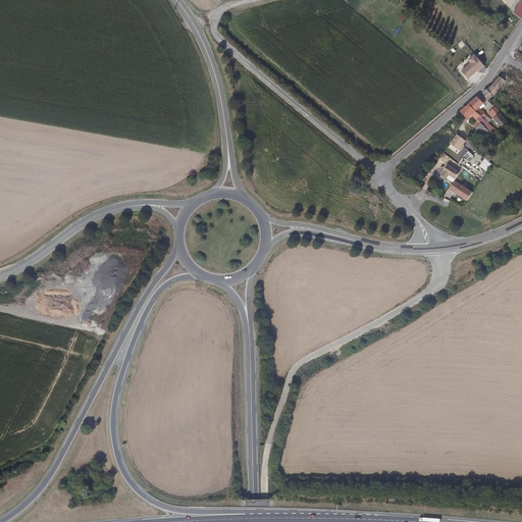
[(521,0),(519,0),(512,12),(520,18),(521,15),(521,0)]
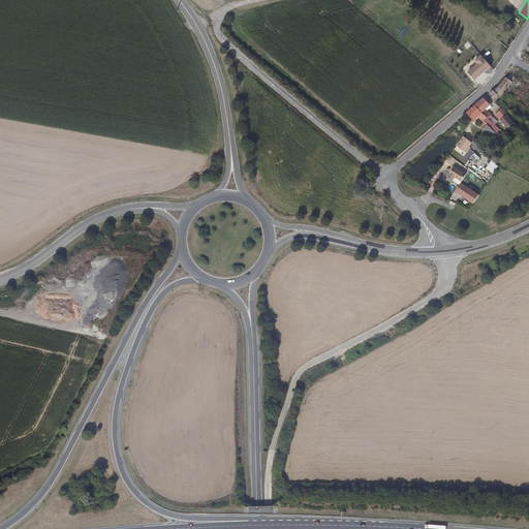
[(481,56),(474,61),(477,65),(467,72),(474,82),(492,68),(481,56)]
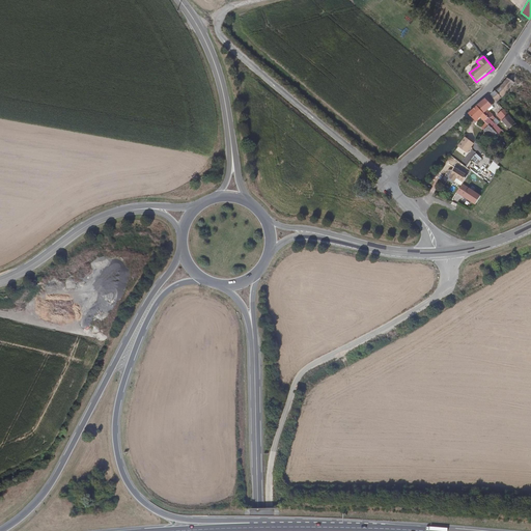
[(524,74),(516,66),(507,78),(515,85),(524,74)]
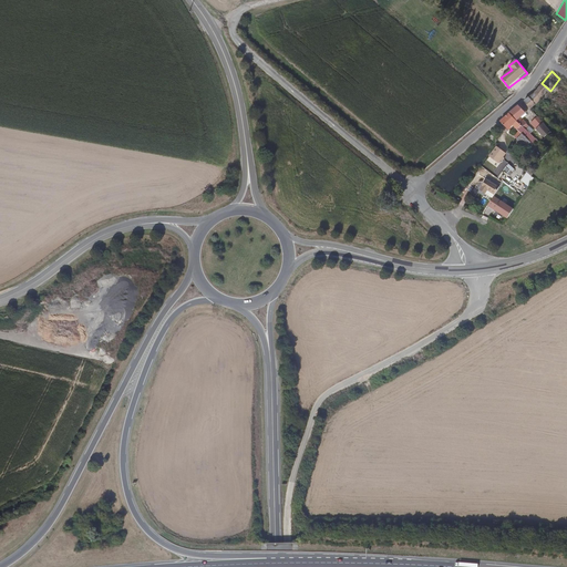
[(550,91),(542,83),(524,102),(531,110),(540,98),(547,103),(552,98),(547,93),(550,91)]
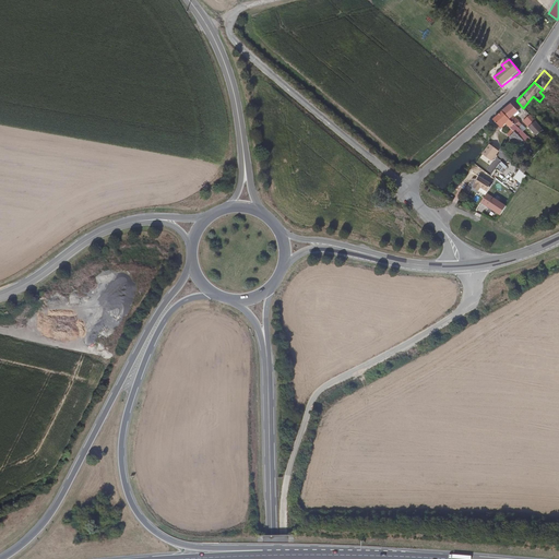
[(539,102),(550,111),(557,116),(558,114),(558,109),(544,96),(539,102)]
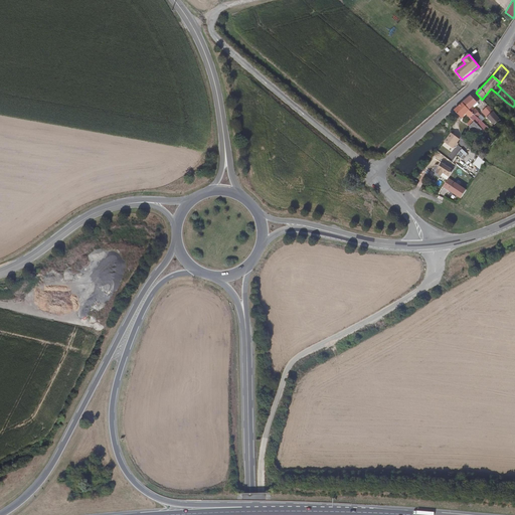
[(478,102),(473,95),(463,104),(478,120),(480,118),(478,116),(479,115),(472,108),(478,102)]
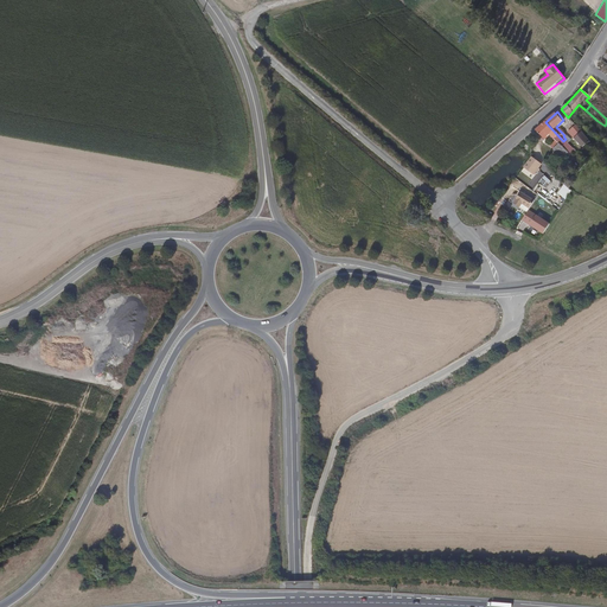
[(563,141),(545,122),(540,126),(549,136),(551,134),(554,138),(554,139),(555,140),(549,147),(553,151),(557,146),(563,141)]
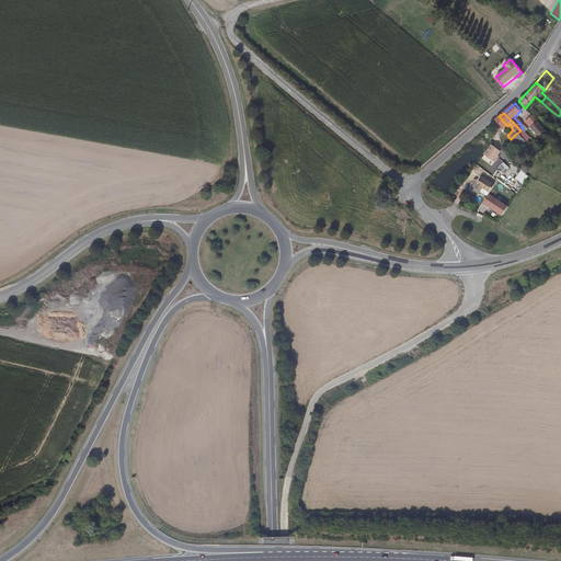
[(524,117),(529,124),(534,119),(528,113),(524,117)]
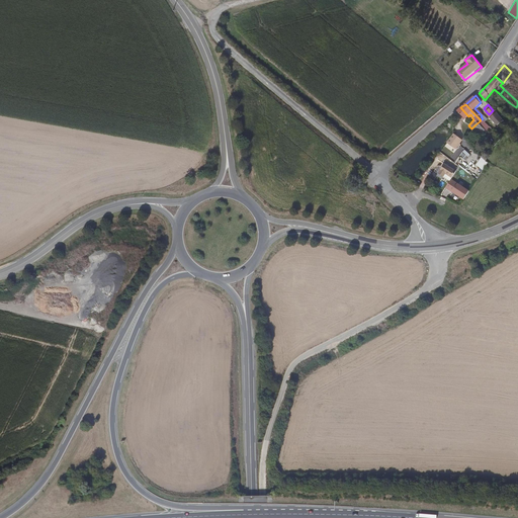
[(468,116),(460,107),(456,111),(462,118),(465,116),(466,117),(468,116)]
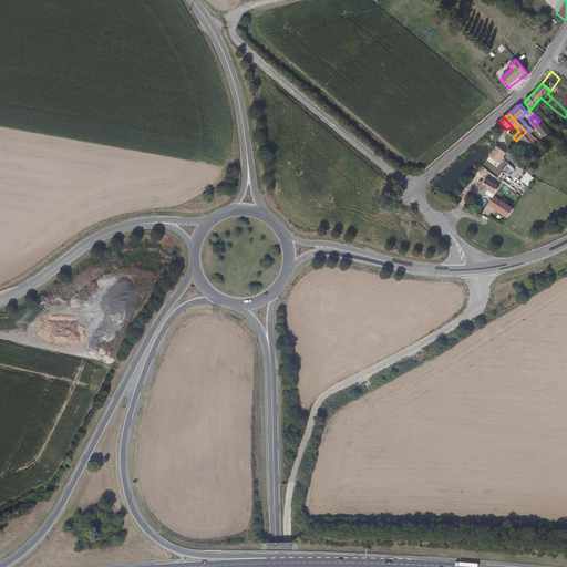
[(542,140),(549,134),(545,129),(539,121),(535,125),(533,127),(542,140)]
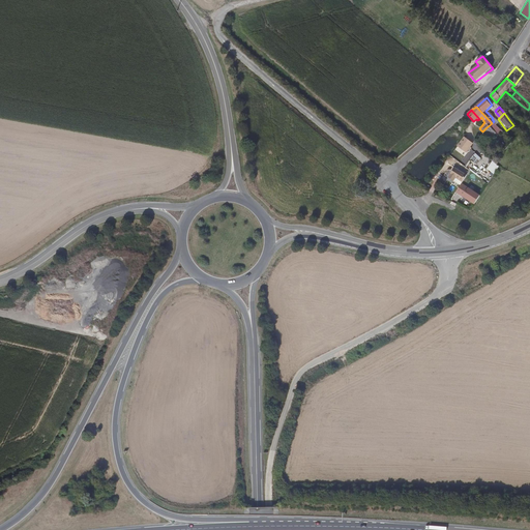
[(497,139),(487,127),(482,131),(482,133),(492,143),(497,139)]
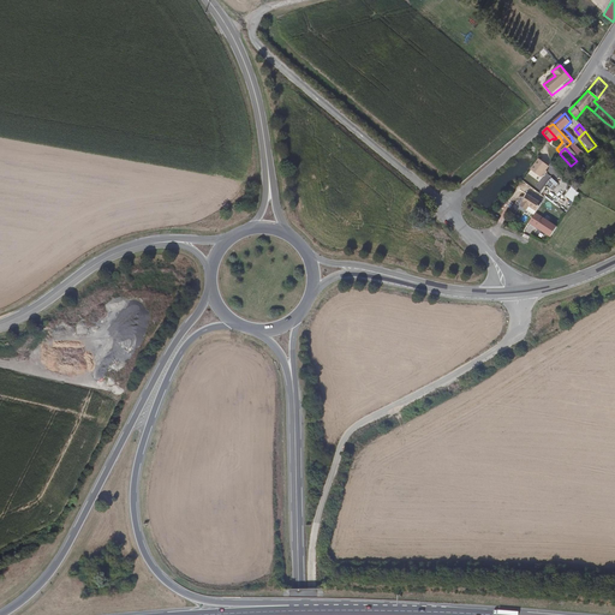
[(547,167),(539,162),(535,168),(532,172),(542,179),(548,168),(547,167)]
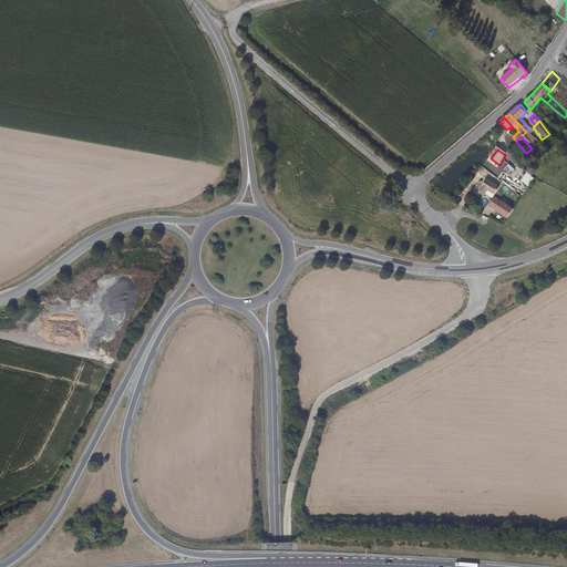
[(485,195),(493,199),(497,191),(484,183),(478,191),(480,191),(477,194),(484,198),(485,195)]
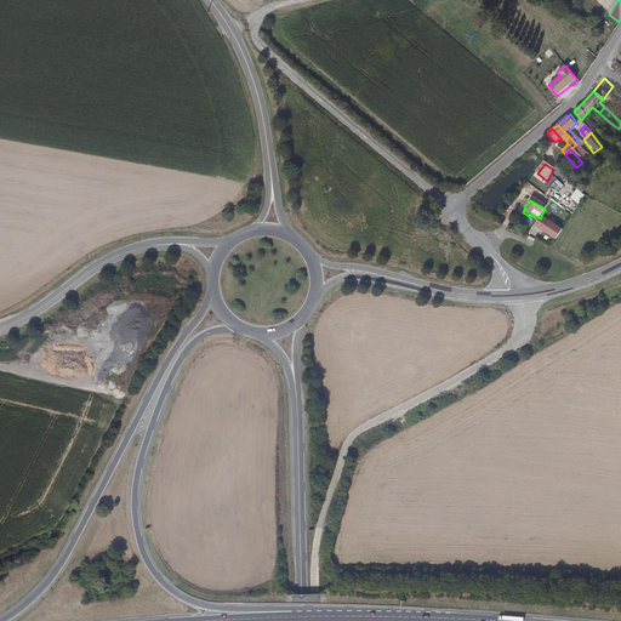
[(571,214),(574,209),(565,203),(562,208),(571,214)]
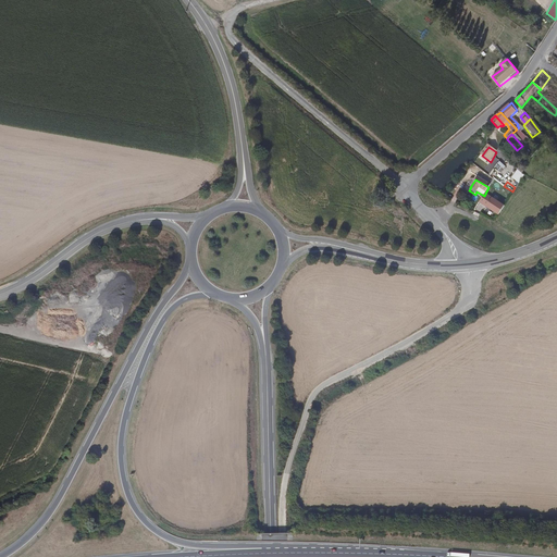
[(505,207),(485,194),(479,203),(498,217),(505,207)]
